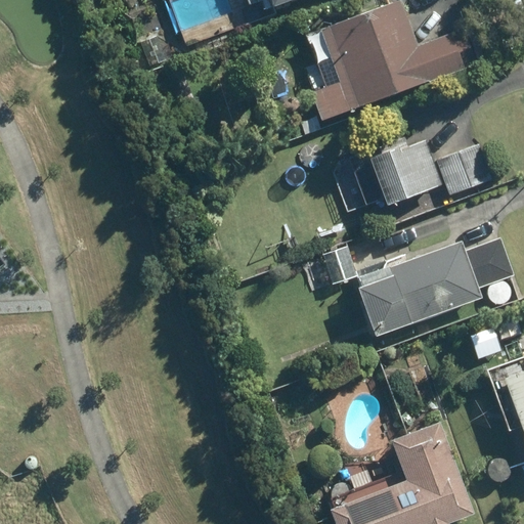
[(324,121),(479,63),(467,30),(454,34),(454,32),(421,44),(404,0),(399,0),(306,35),(316,63),(305,68),(314,92),(324,121)]
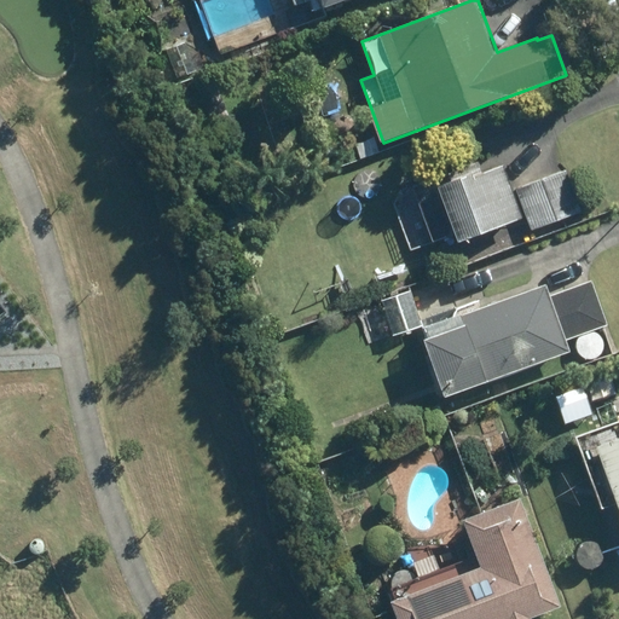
[(175,46),(165,48),(174,80),(186,76),(196,70),(185,41),(175,46)]
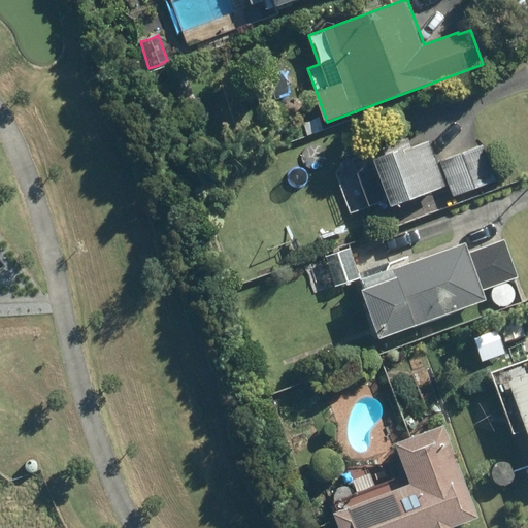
[(316,119),(302,123),(306,136),(320,132),(316,119)]
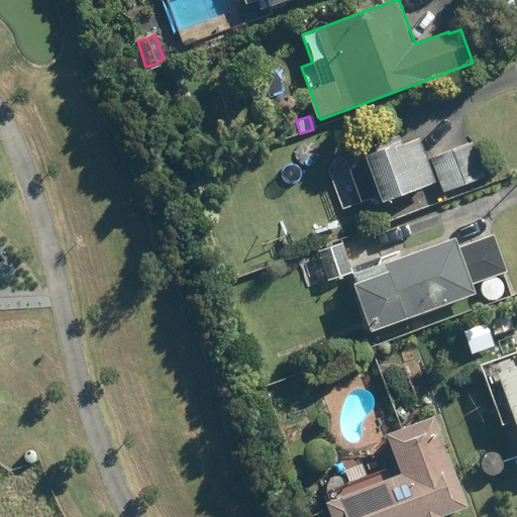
[(403,143),(400,136),(344,157),(362,203),(382,196),(385,201),(436,182),(420,137),(403,143)]
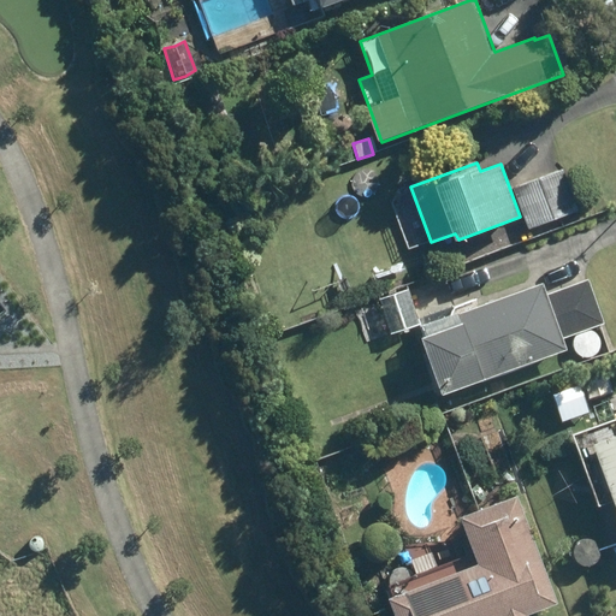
[(579,212),(563,169),(514,187),(528,229),(579,212)]
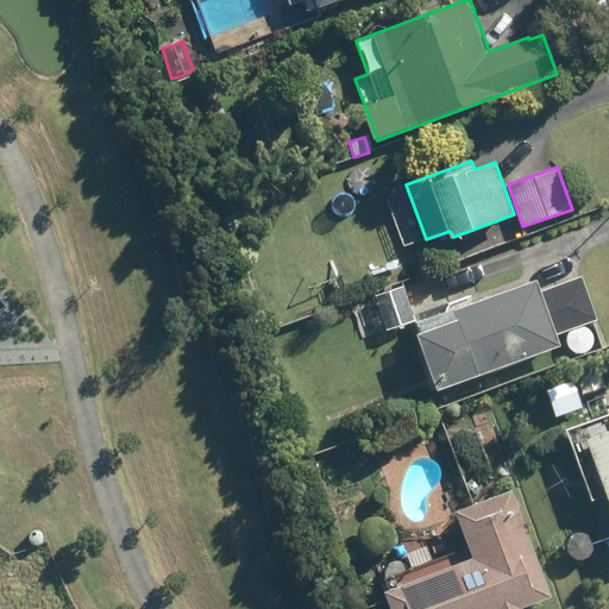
[(597,319),(582,276),(542,290),(538,280),(471,303),(469,296),(449,305),(449,301),(413,314),(402,287),(374,296),(387,331),(413,321),(438,391),(563,346),(558,333),(597,319)]
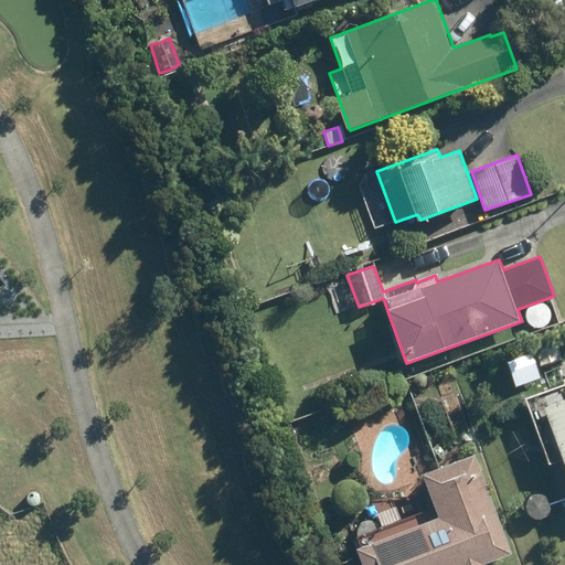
[(564,401),(546,407),(564,458),(564,401)]
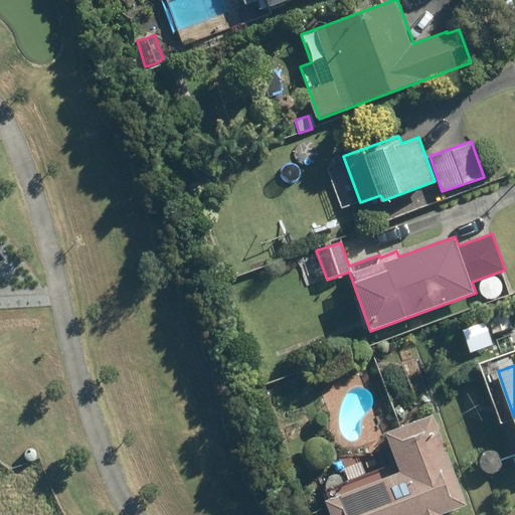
[(444,514),(468,506),(433,415),(385,434),(388,442),(382,445),(390,466),(326,491),(330,500),(327,501),(331,514),(444,514)]
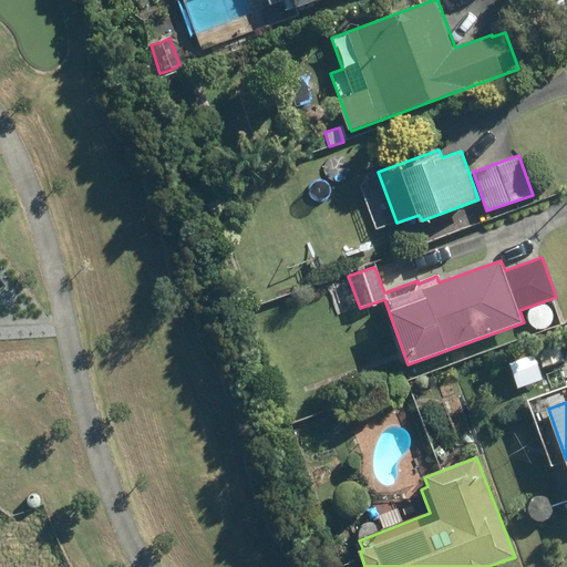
All buildings are outlined.
